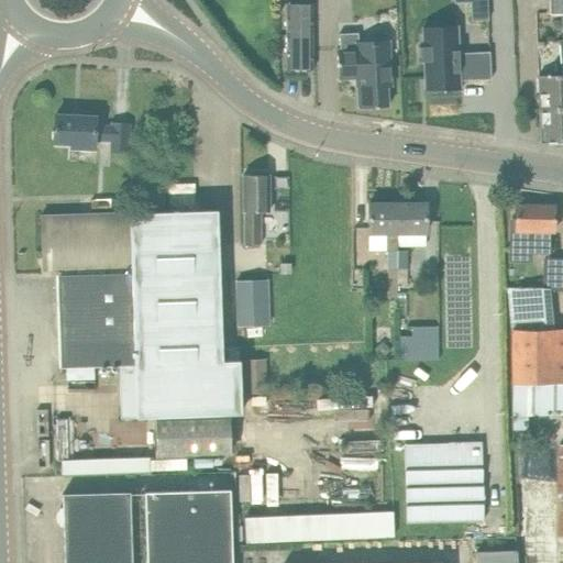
[(562,0),(549,0),(550,14),(562,13),(562,0)]
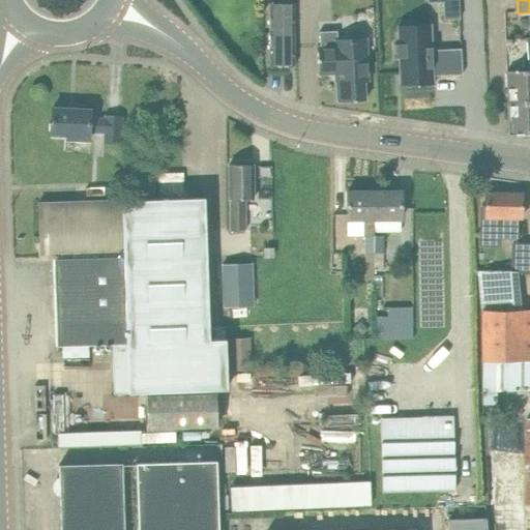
[(270,32),(268,32),(269,65),(294,65),(294,4),(283,4),(283,15),(270,15),(270,32)]
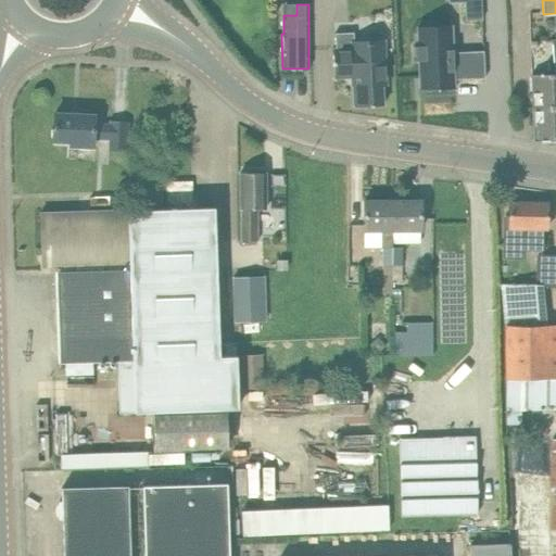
[(532,109),(555,108),(555,13),(543,14),(544,41),(552,41),(555,74),(531,75),(532,109)]
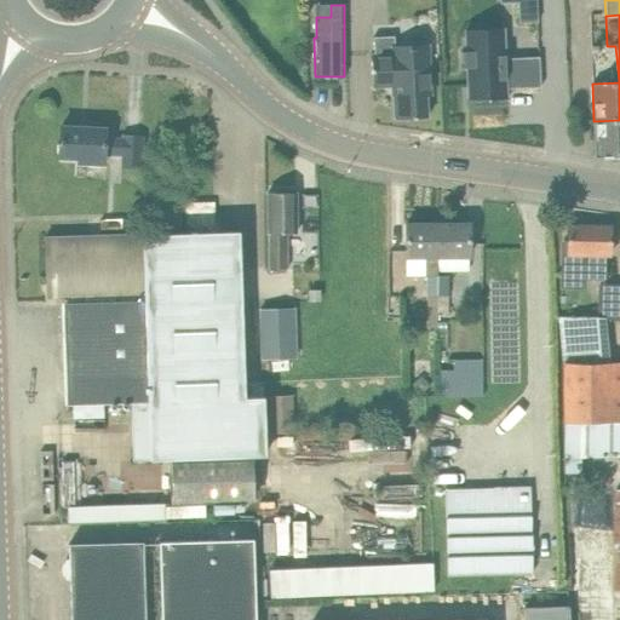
[(371,74),(391,73),(394,105),(426,104),(425,82),(430,82),(428,30),(392,33),(392,23),(372,24),(373,41),(369,41),(371,74)]
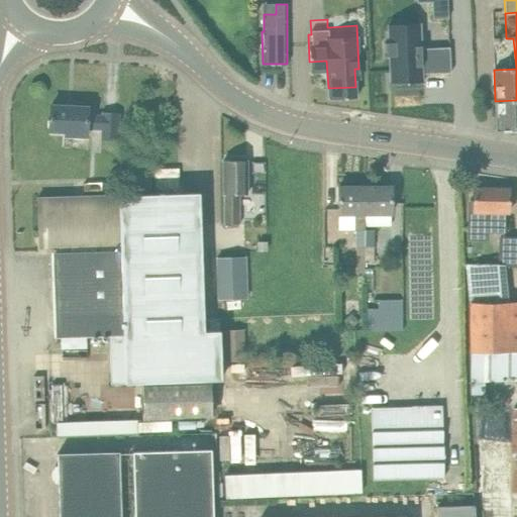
[(388,42),(384,42),(385,57),(389,57),(391,83),(389,83),(390,84),(423,83),(422,81),(421,81),(421,75),(450,73),(449,47),(419,48),(418,24),(387,25),(388,37),(388,42)]
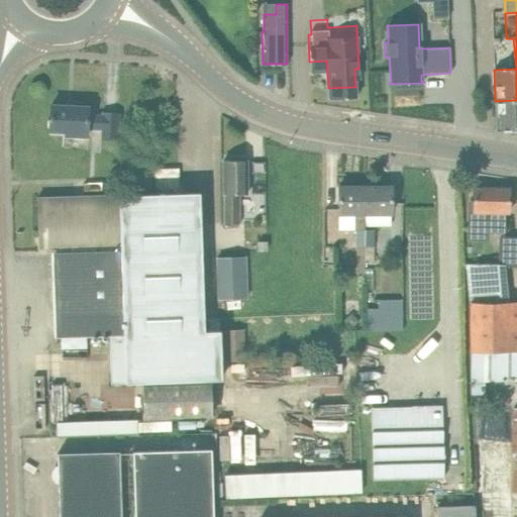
[(516,100),(495,101),(496,131),(516,130),(516,100)]
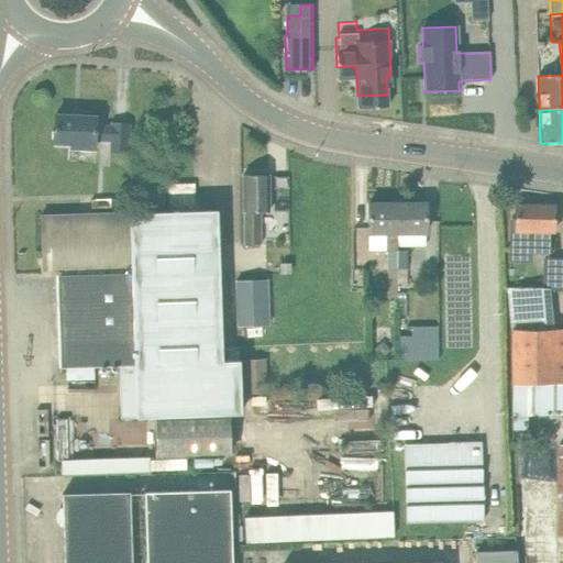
[(127,152),(128,146),(129,124),(111,123),(111,127),(95,127),(96,117),(55,116),(54,143),(70,144),(70,147),(92,148),(94,148),(94,140),(111,141),(110,151),(127,152)]
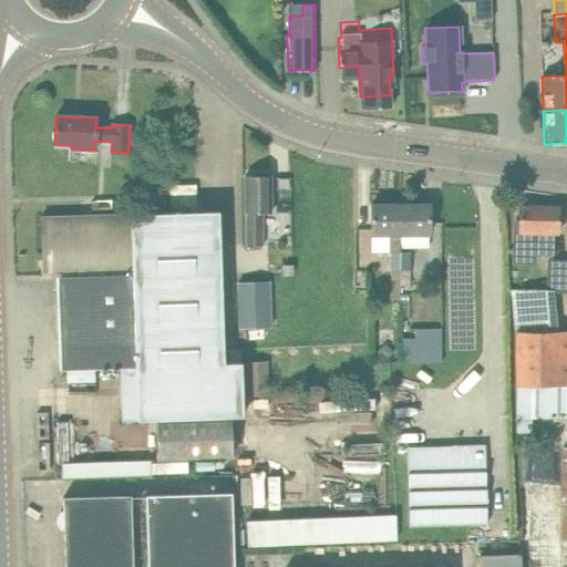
[(270,214),(270,198),(270,176),(244,176),(244,198),(244,213),(245,245),(263,246),(263,214),(270,214)]
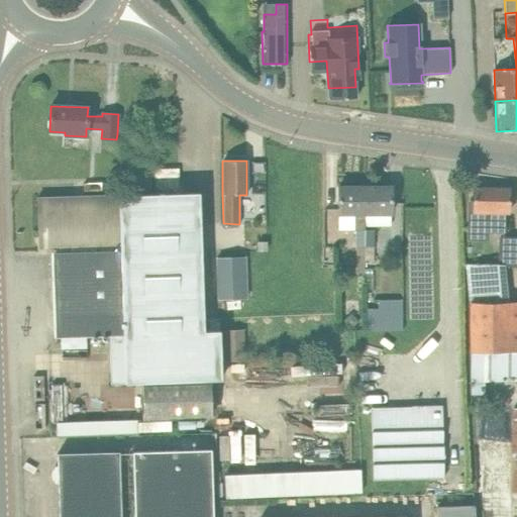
[(177,191),(177,168),(153,168),(153,190),(177,191)]
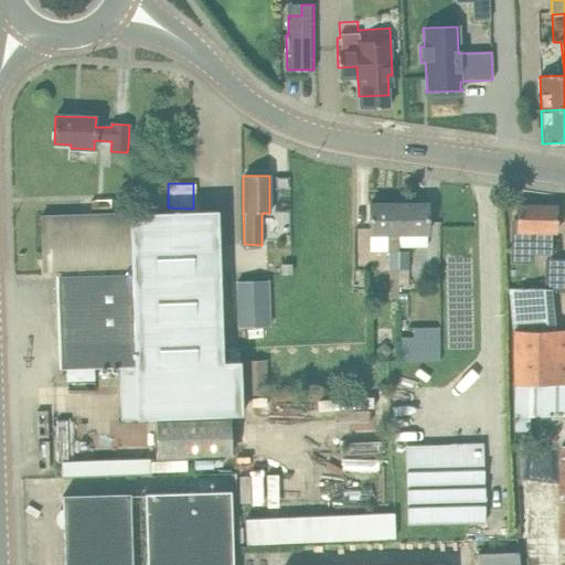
[(227,243),(238,243),(238,202),(226,202),(227,243)]
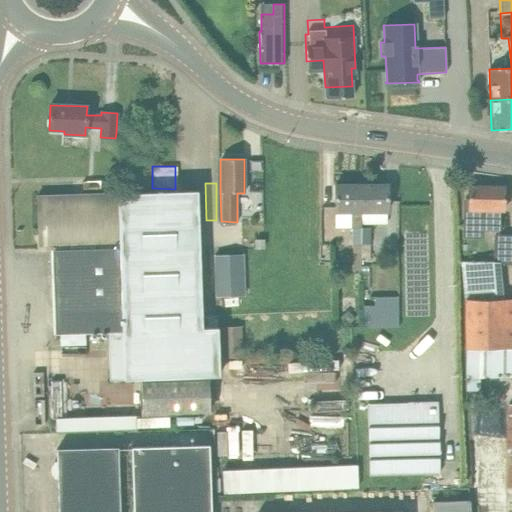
[(335,185),(335,205),(335,212),(387,212),(387,185),(335,185)]
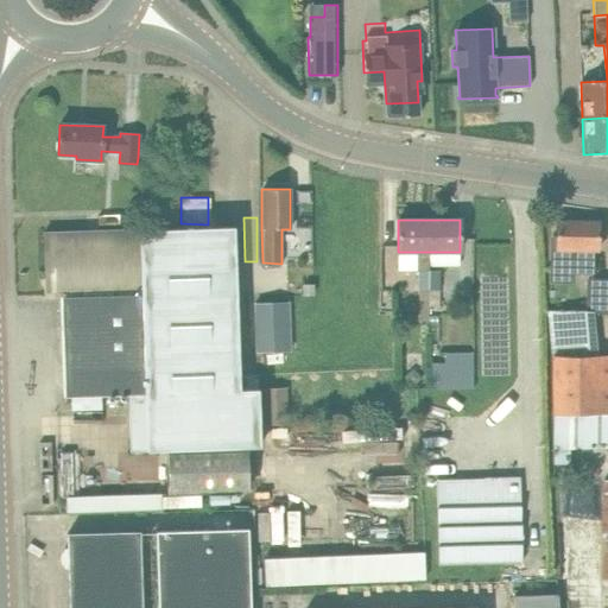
[(551,249),(551,272),(593,273),(593,252),(597,252),(597,221),(556,220),(556,249),(551,249)]
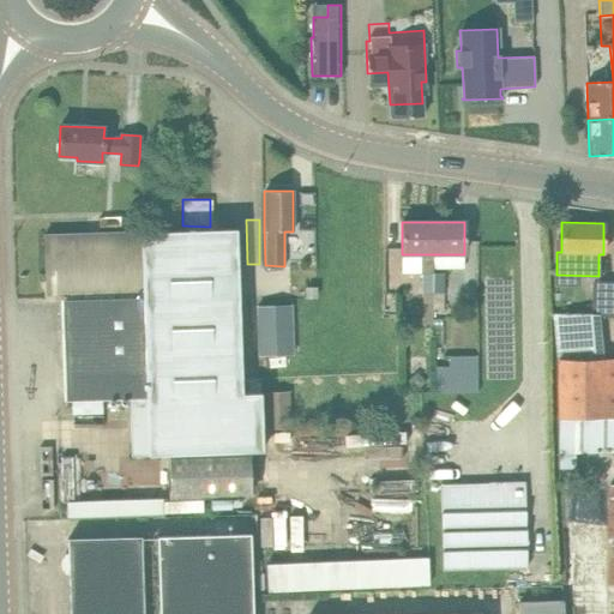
[(44,235),(44,270),(46,295),(66,295),(71,399),(130,397),(131,456),(155,456),(262,452),(259,379),(241,379),(235,229),(44,235)]
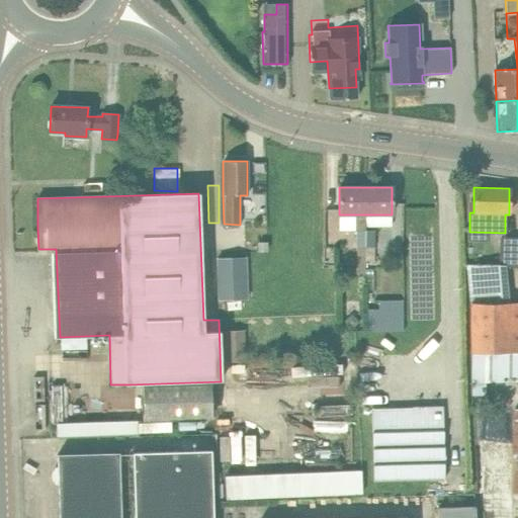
[(365,230),(356,230),(356,246),(365,246),(365,230)]
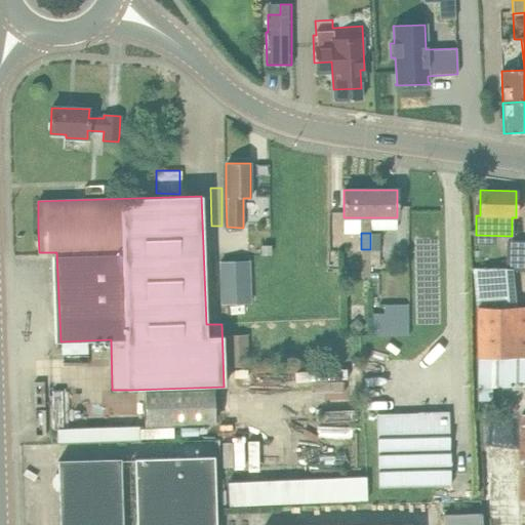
[(379,233),(370,233),(370,249),(379,249),(379,233)]
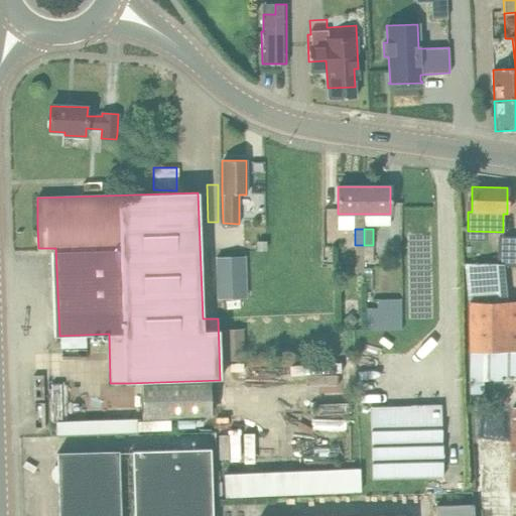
[(499,264),(502,265),(515,265),(515,238),(499,238),(499,264)]
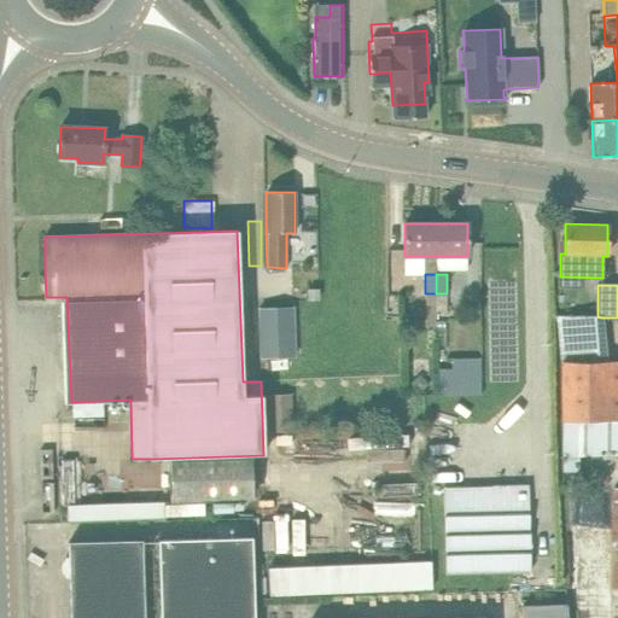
[(436,293),(425,293),(425,327),(436,327),(436,312),(436,293)]
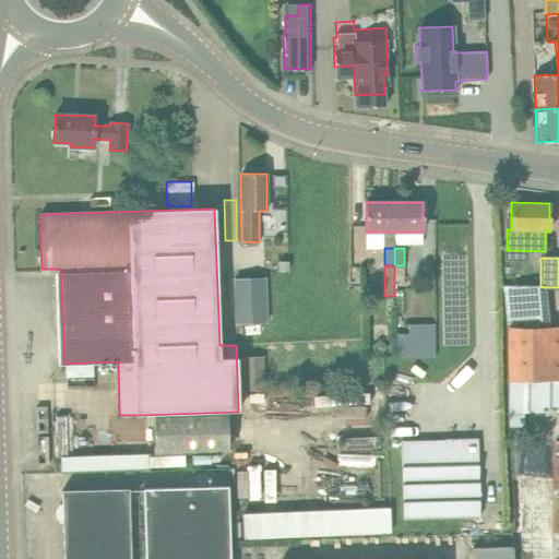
[(264,278),(234,280),(236,323),(266,322),(264,278)]
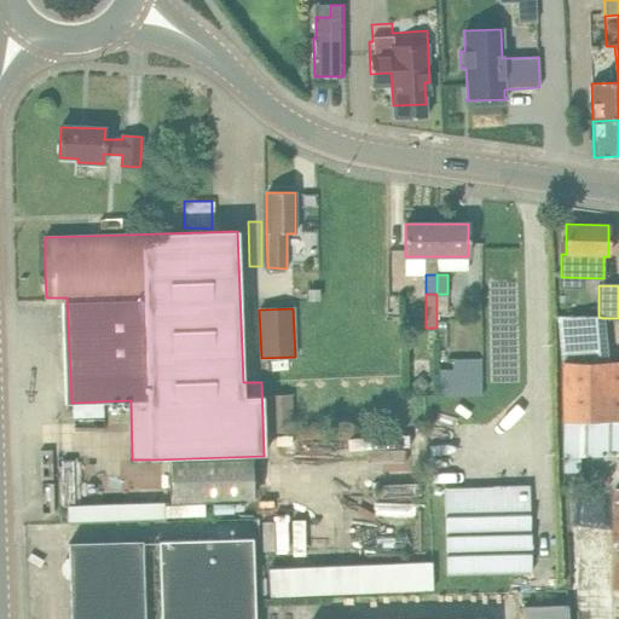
[(602,318),(599,317),(561,317),(563,456),(565,456),(566,473),(579,473),(579,457),(618,456),(618,360),(607,362),(602,318)]
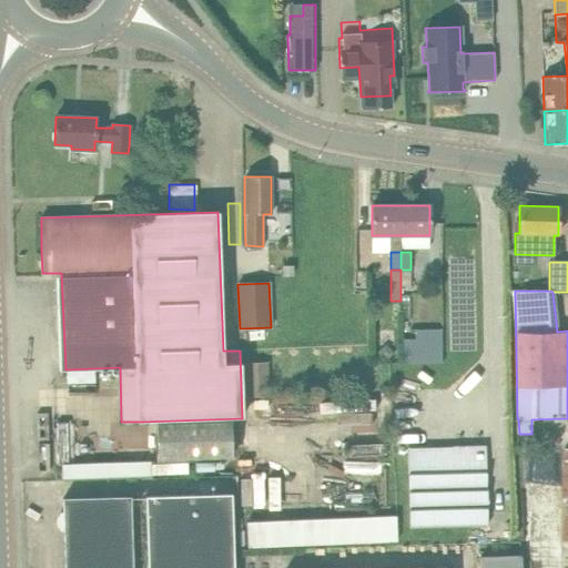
[(414,338),(402,340),(402,362),(442,362),(440,327),(414,328),(414,338)]
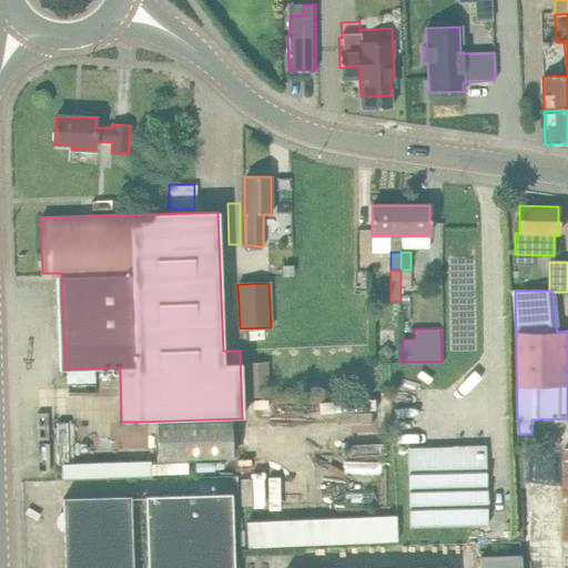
[(386,346),(377,354),(385,362),(393,354),(386,346)]
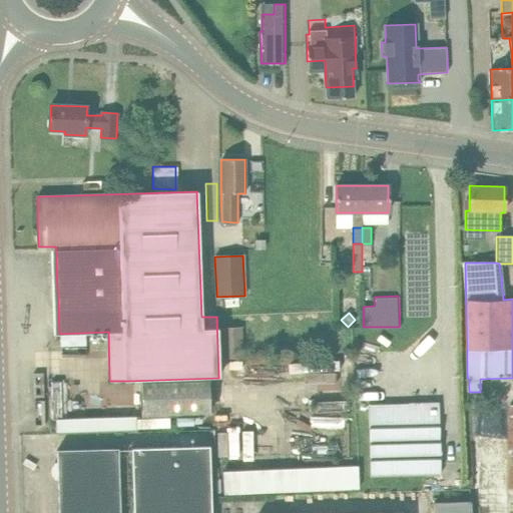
[(238,323),(219,323),(220,357),(239,357),(238,323)]
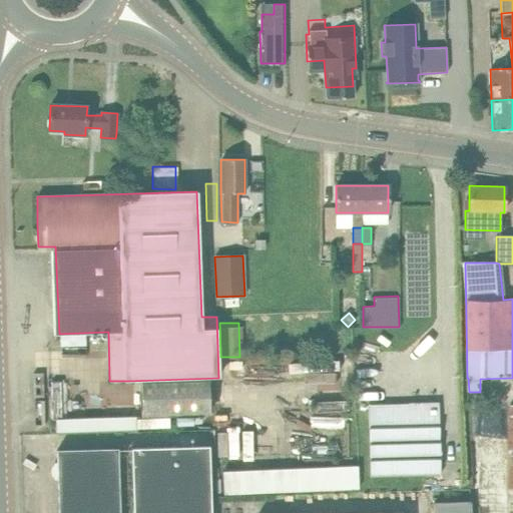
[(208,380),(160,381),(140,382),(142,416),(209,414),(208,380)]
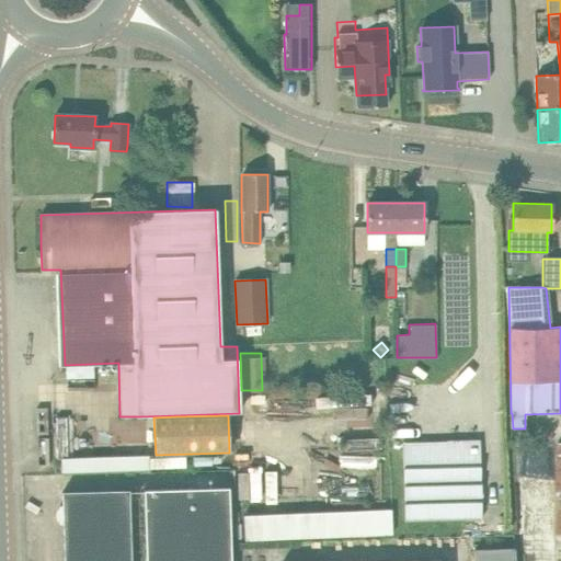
[(404,521),(481,518),(479,441),(402,443),(404,521)]
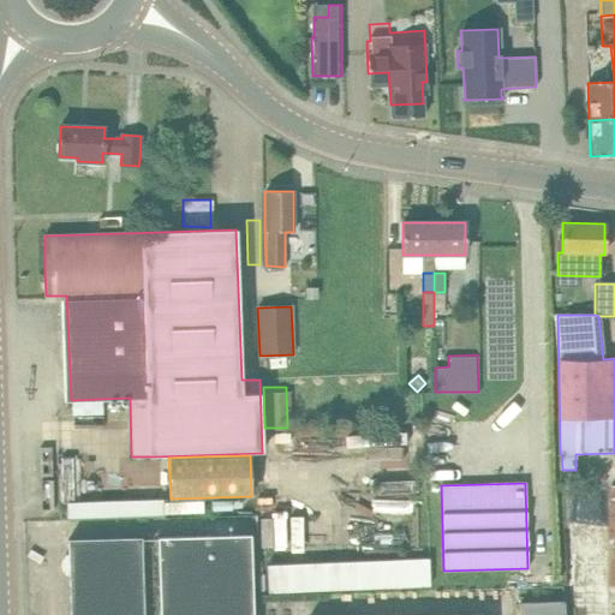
[(71,515),(162,514),(162,500),(71,501),(71,515)]
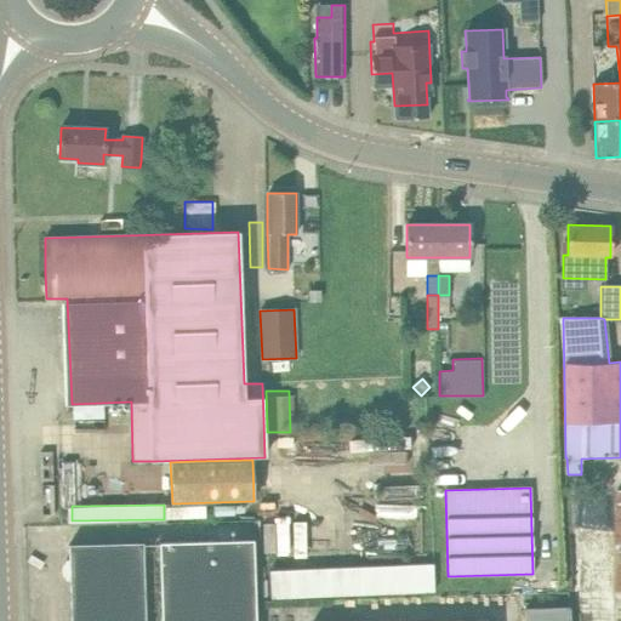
[(267,513),(268,550),(296,550),(295,512),(267,513)]
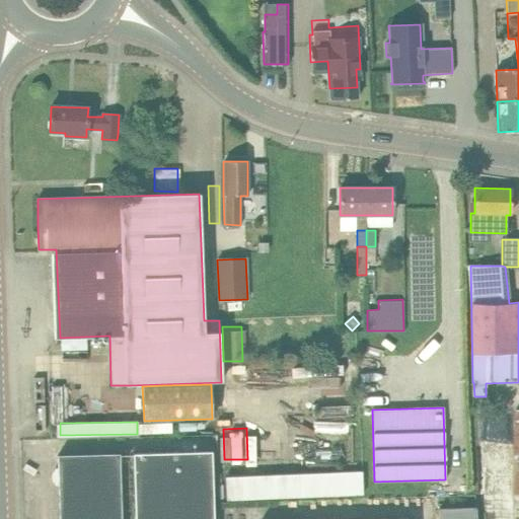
[(213,518),(211,451),(133,454),(134,518),(213,518)]
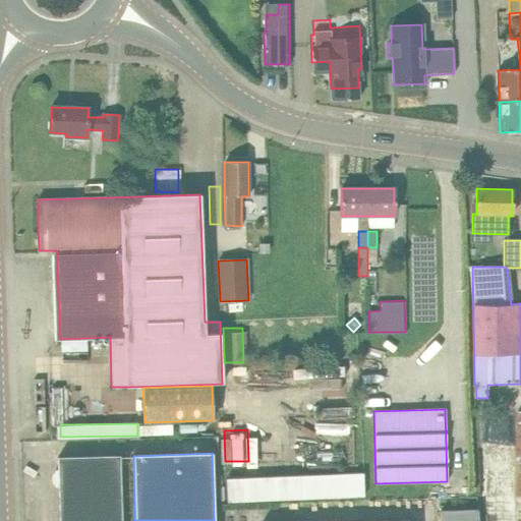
[(77,457),(57,458),(58,520),(120,520),(119,456),(77,457)]
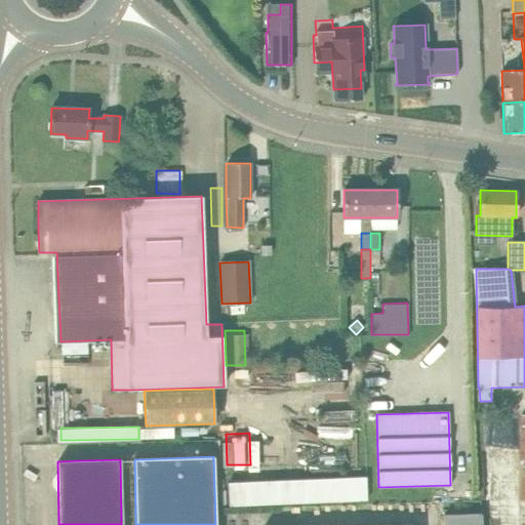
[(367,478),(229,483),(230,507),(368,500),(367,478)]
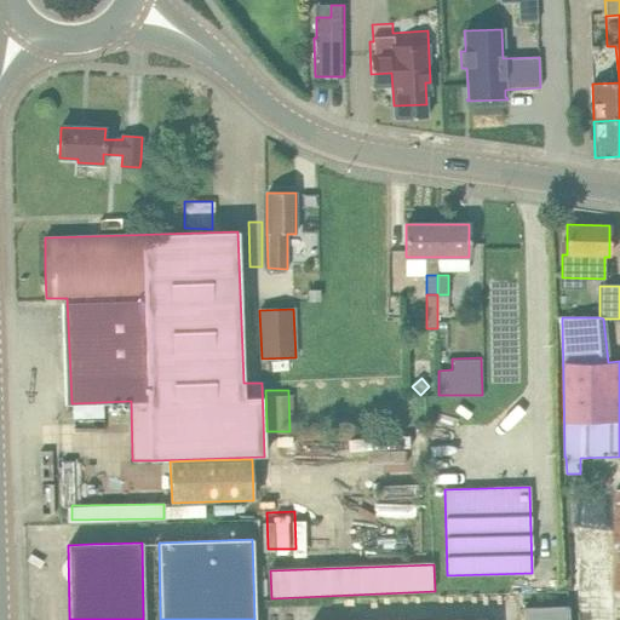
[(524,608),(523,619),(568,619),(568,607),(524,608)]
